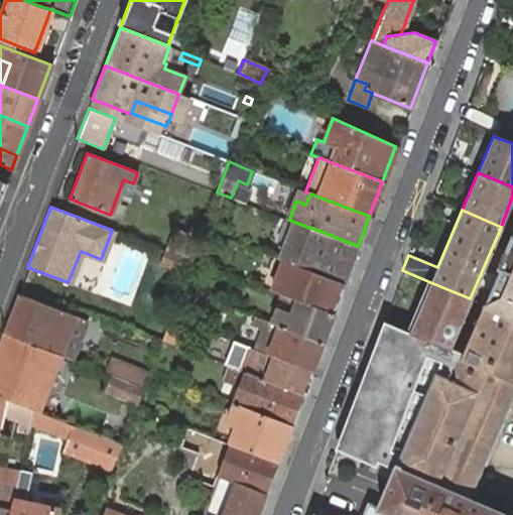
[(303,258),(314,229),(302,225),(291,221),(276,258),(277,259),(287,262),(291,254),(303,258)]
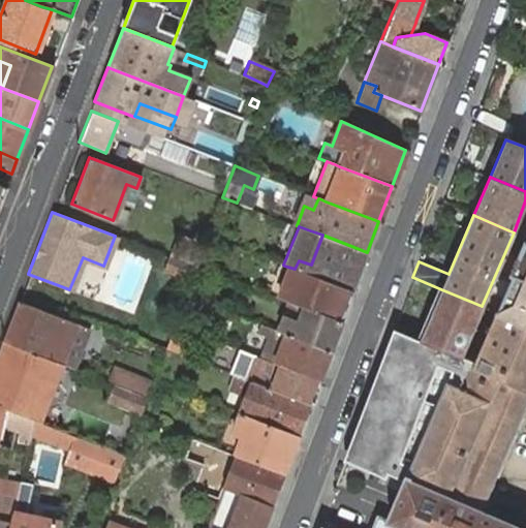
[(196,267),(208,236),(193,230),(190,238),(178,233),(168,256),(196,267)]
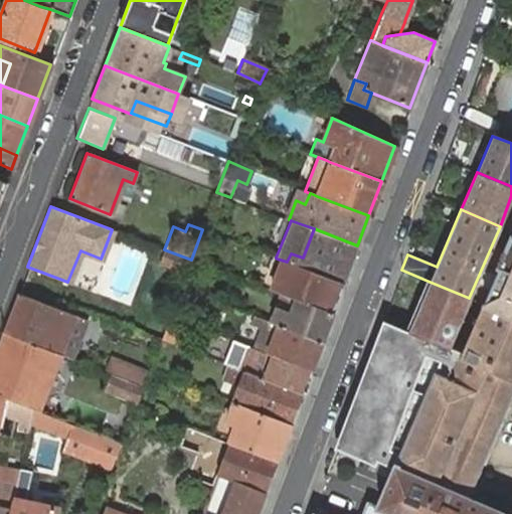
[(342,284),(357,245),(314,228),(303,258),(291,253),(287,262),(342,284)]
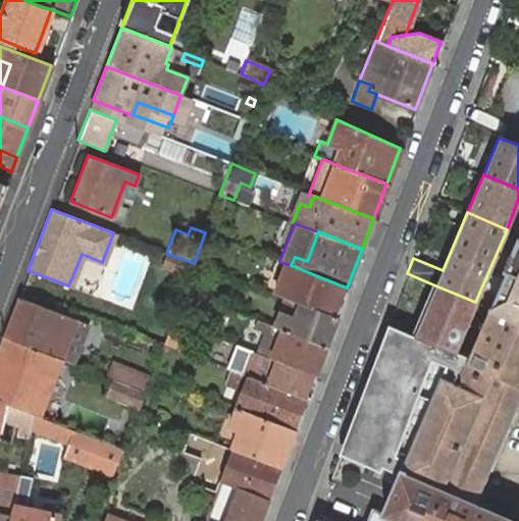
[(504,274),(488,308),(518,322),(518,238),(518,239),(516,238),(501,273),(504,274)]
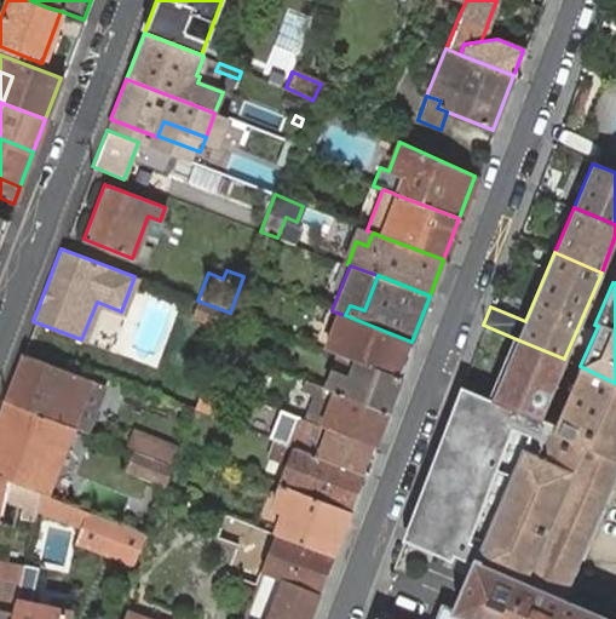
[(223,328),(230,313),(197,301),(191,316),(223,328)]
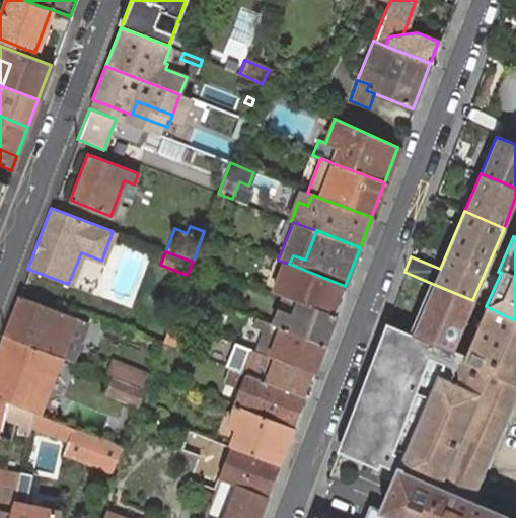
[(334,315),(345,286),(289,264),(279,261),(268,291),(278,294),(284,296),(295,301),(334,315)]
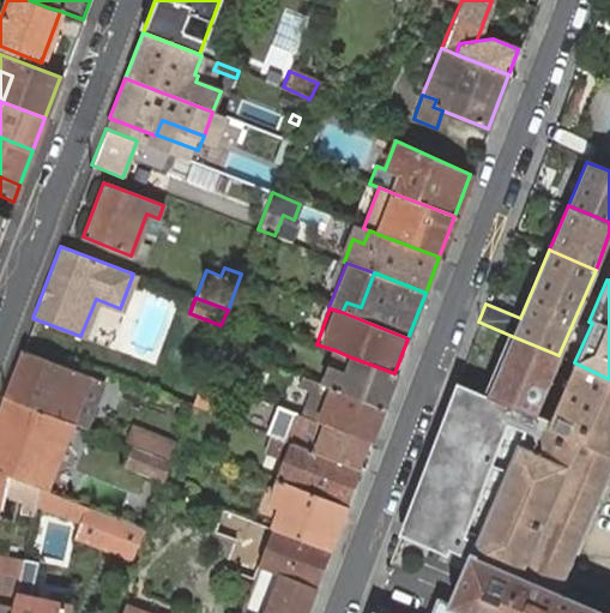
[(245,316),(228,310),(221,325),(239,331),(245,316)]
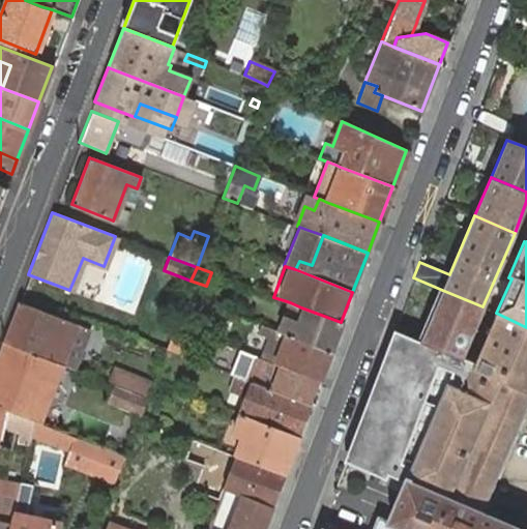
[(442,290),(420,342),(445,352),(460,358),(461,356),(482,306),(442,290)]
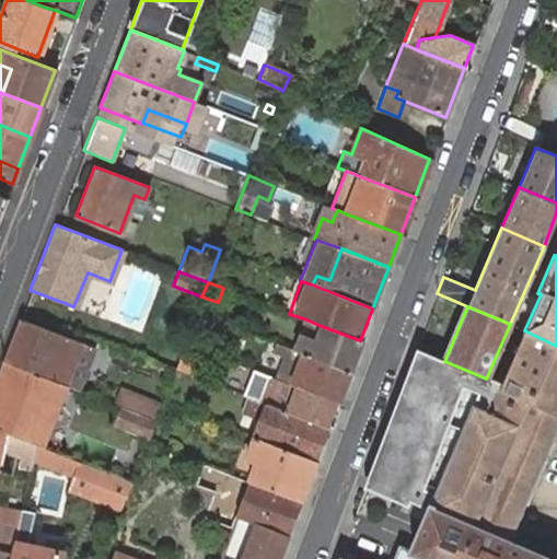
[(82,342),(19,318),(2,361),(66,385),(82,342)]
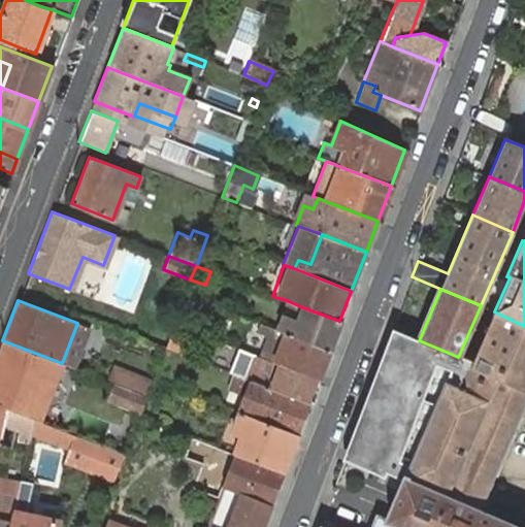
[(284,316),(279,330),(288,334),(328,350),(339,321),(300,306),(295,319),(284,316)]
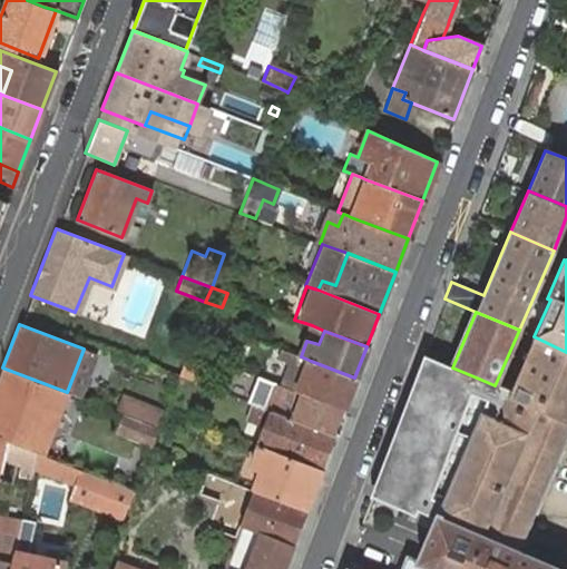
[(410,390),(439,401),(450,405),(465,411),(473,391),(488,396),(480,414),(437,514),(417,561),(406,557),(400,568),(566,568),(566,552),(521,533),(566,430),(566,352),(534,336),(511,390),(496,383),(495,385),(479,379),(452,368),(423,355),(410,390)]
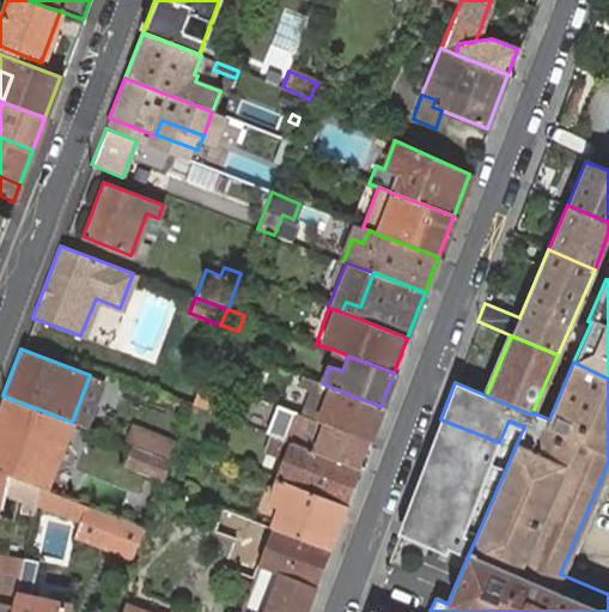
[(102,380),(90,375),(72,422),(84,428),(102,380)]
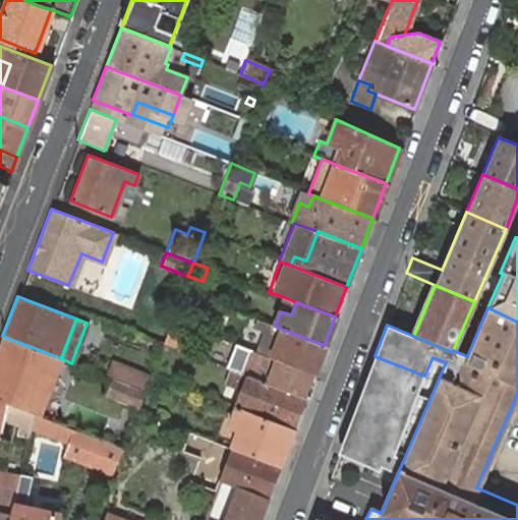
[(177,349),(186,325),(171,319),(162,343),(177,349)]
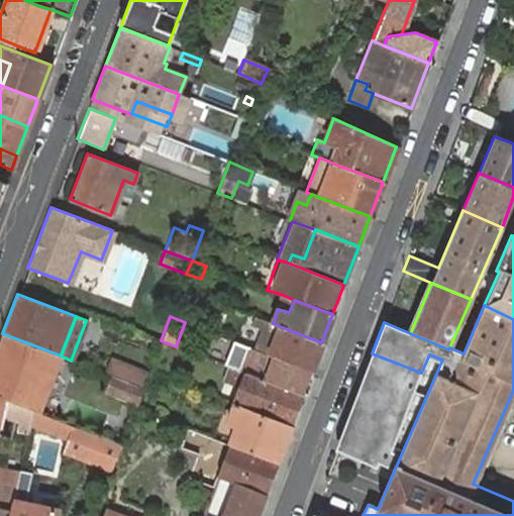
[(311,371),(321,342),(282,327),(273,323),(262,351),(271,354),(311,371)]
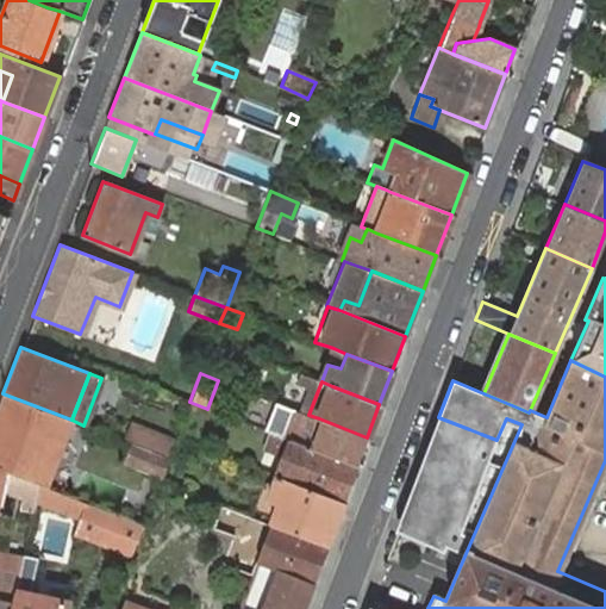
[(37,484),(45,488),(72,420),(2,393),(0,399),(0,468),(7,472),(37,484)]
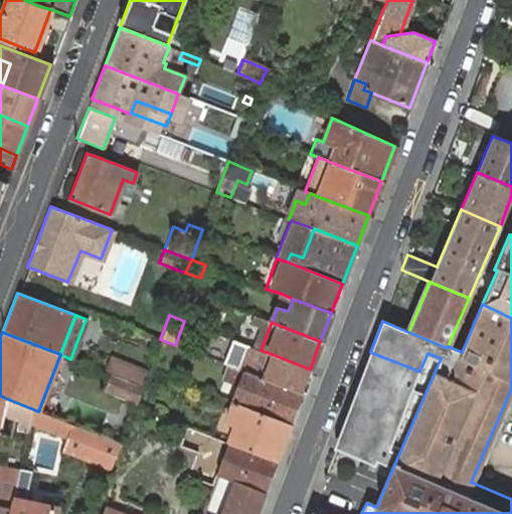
[(301,393),(310,369),(270,353),(261,350),(259,355),(264,356),(262,361),(275,366),(270,381),(301,393)]
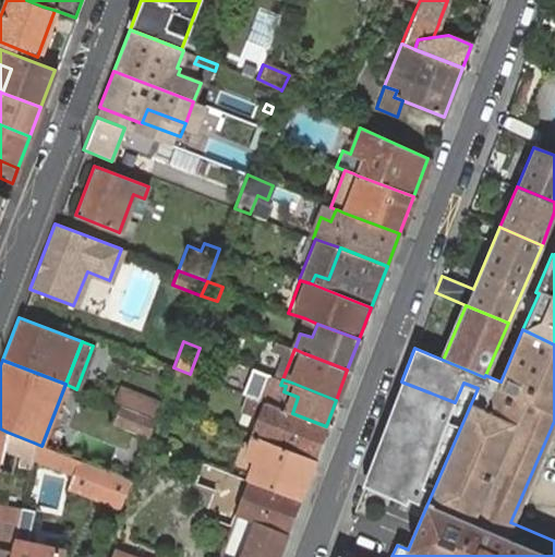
[(401,382),(363,480),(393,491),(430,392),(401,382)]
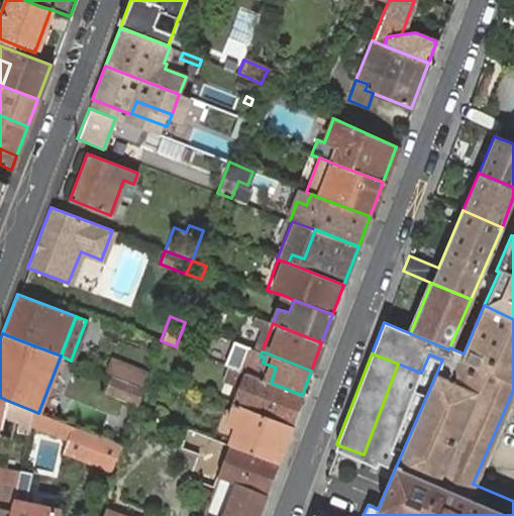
[(265,357),(260,356),(252,376),(271,383),(276,368),(263,363),(265,357)]
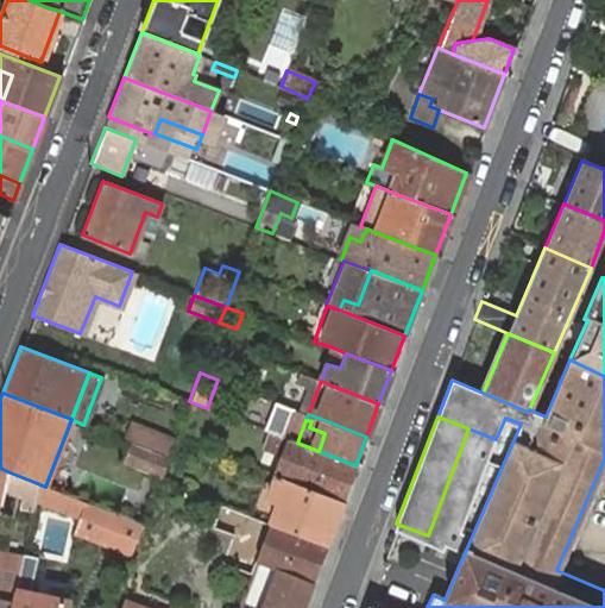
[(168,457),(172,445),(136,432),(131,443),(168,457)]
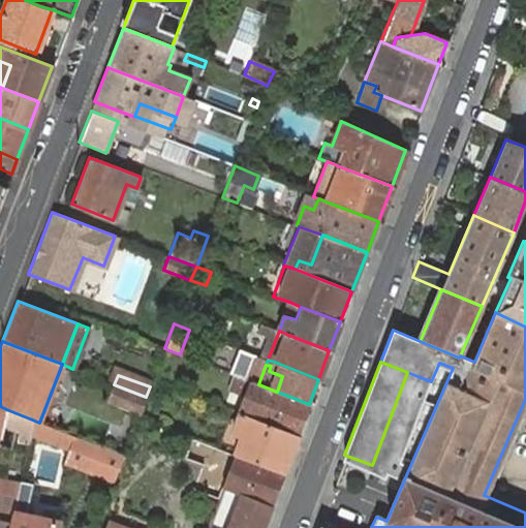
[(297,436),(309,404),(277,392),(258,384),(252,382),(236,375),(231,389),(248,395),(241,412),(297,436)]
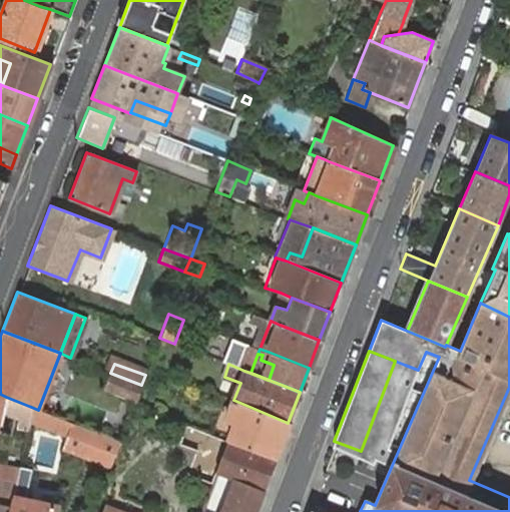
[(104,389),(135,401),(141,385),(110,373),(104,389)]
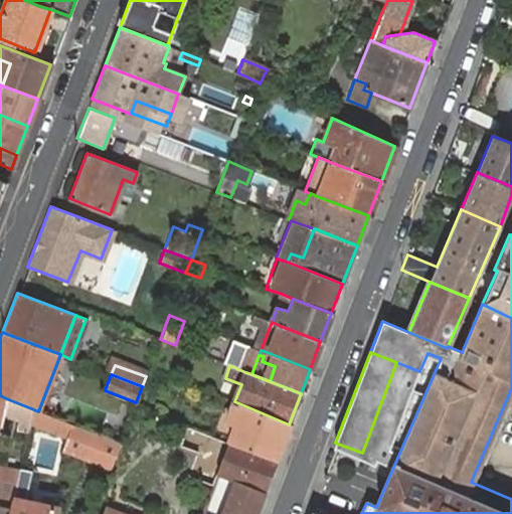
[(27,431),(28,422),(31,408),(6,398),(2,413),(17,419),(15,429),(27,431)]
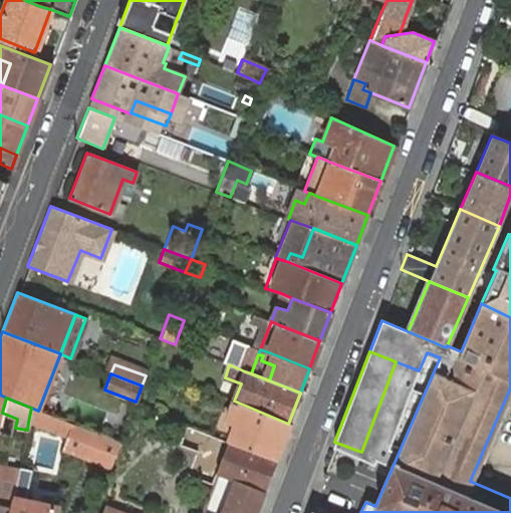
[(274,460),(288,424),(234,401),(233,401),(226,420),(236,424),(229,442),(274,460)]
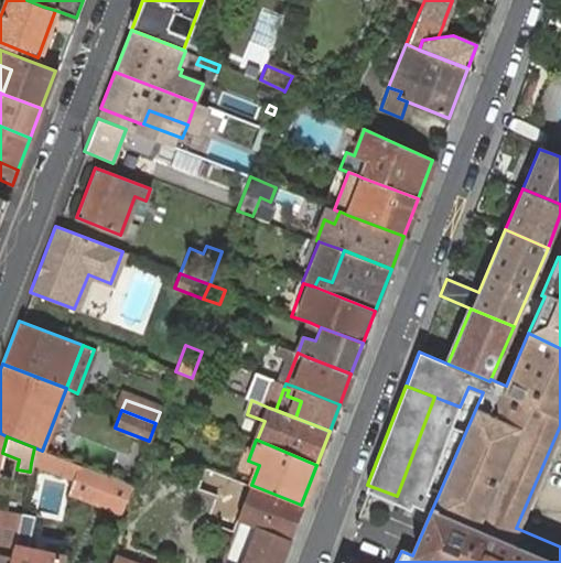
[(121,512),(131,486),(42,451),(34,447),(31,463),(74,480),(69,493),(121,512)]
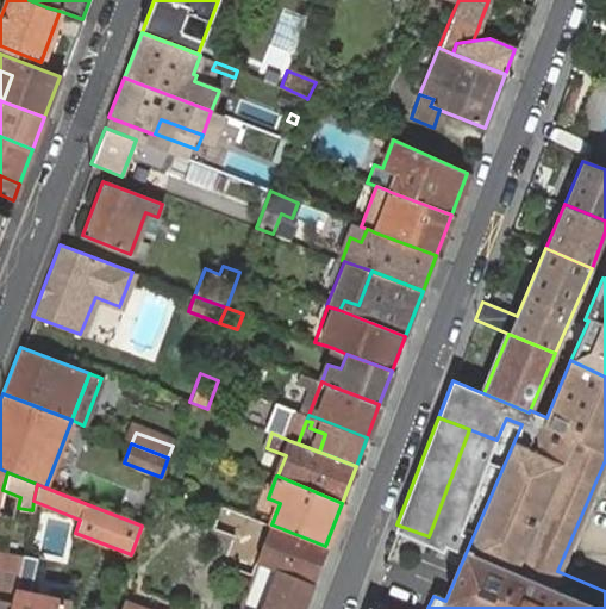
[(300,608),(311,583),(325,546),(272,524),(256,561),(274,569),(258,608),(244,608),(239,607),(237,608),(300,608)]
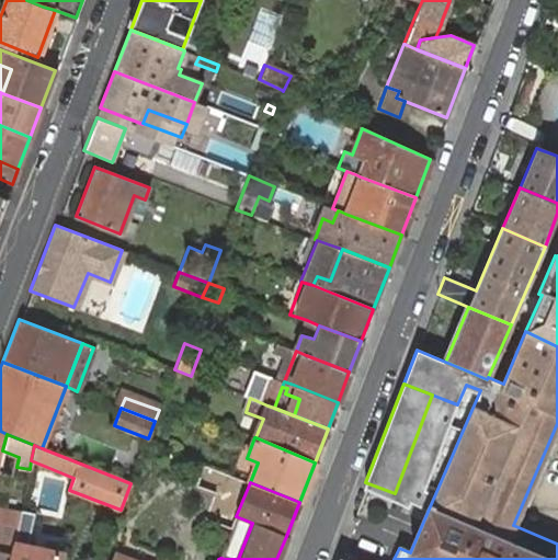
[(0,535),(14,538),(21,511),(0,506),(0,535)]
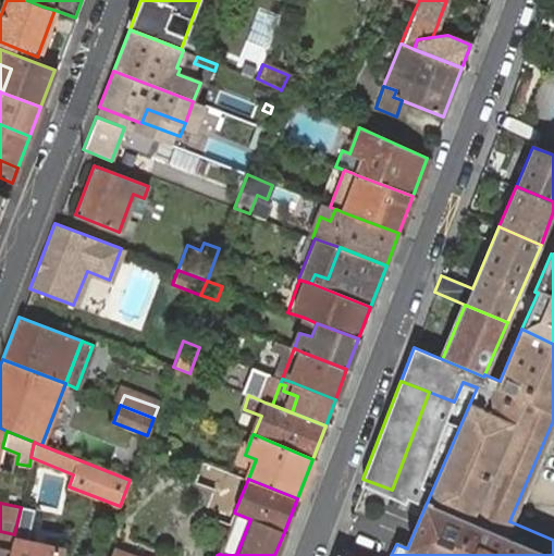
[(9,555),(58,555),(59,550),(25,542),(29,526),(33,509),(21,507),(14,534),(13,540),(9,555)]
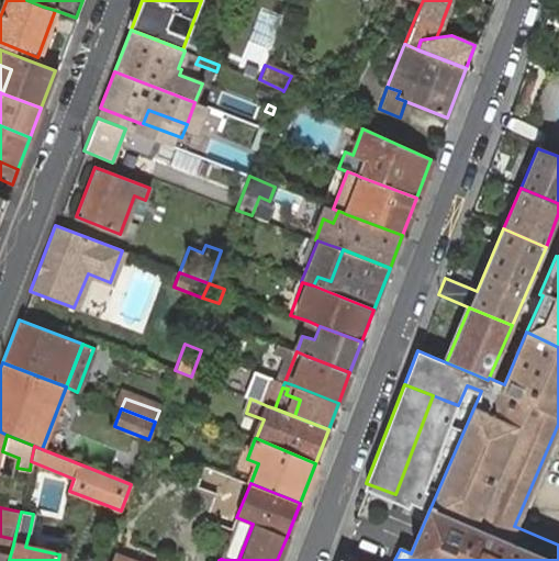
[(0,560),(9,560),(13,545),(14,539),(0,536),(0,560)]
